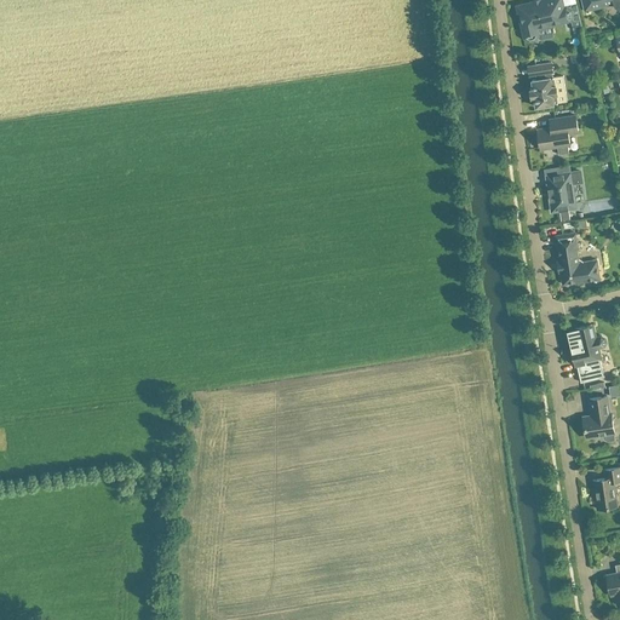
[(572,4),(568,9),(567,7),(563,7),(561,0),(544,0),(541,1),(540,0),(532,0),(533,3),(518,6),(526,36),(529,40),(535,39),(537,36),(541,39),(552,36),(555,34),(554,28),(556,22),(569,19),(572,29),(581,28),(575,3),(572,4)]
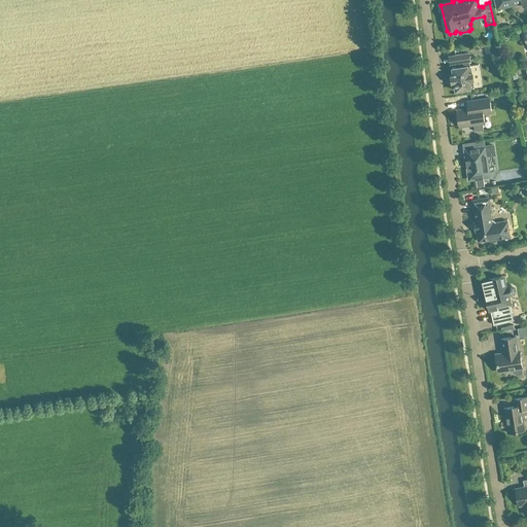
[(482,85),(479,64),(469,65),(469,61),(470,61),(468,53),(449,56),(451,64),(456,63),(457,67),(452,68),(453,75),(451,76),(452,83),(455,82),(456,91),(471,88),(475,88),(473,86),(482,85)]
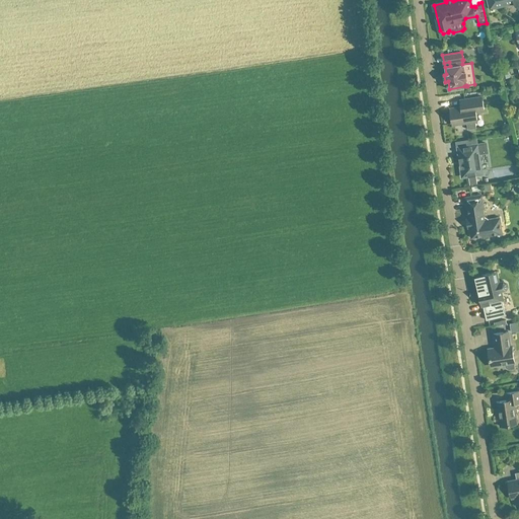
[(509,68),(502,70),(503,78),(510,76),(509,68)]
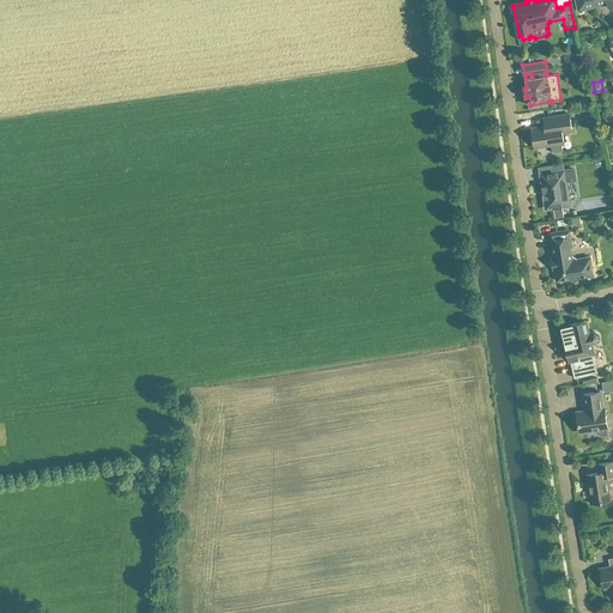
[(563,151),(560,133),(571,131),(569,114),(548,116),(550,126),(534,128),(536,146),(551,145),(552,152),(563,151)]
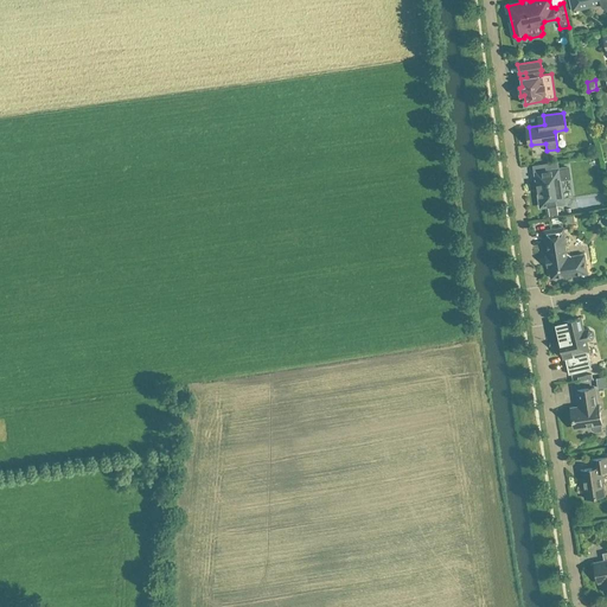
[(564,203),(561,180),(572,179),(569,167),(535,172),(541,206),(564,203)]
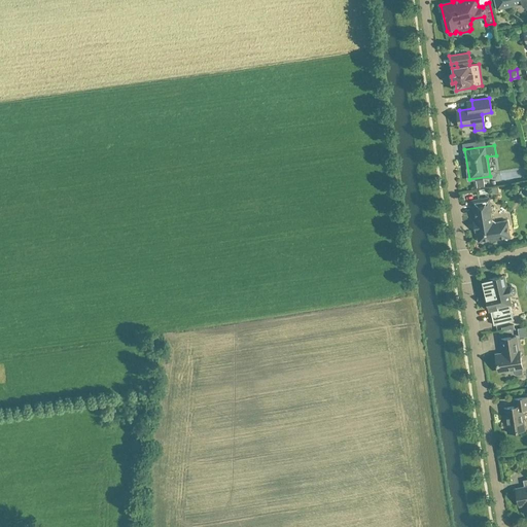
[(511,237),(507,220),(496,222),(492,219),(491,211),(489,198),(471,200),(473,214),(475,214),(476,221),(473,221),(476,232),(477,231),(478,238),(483,241),(511,237)]
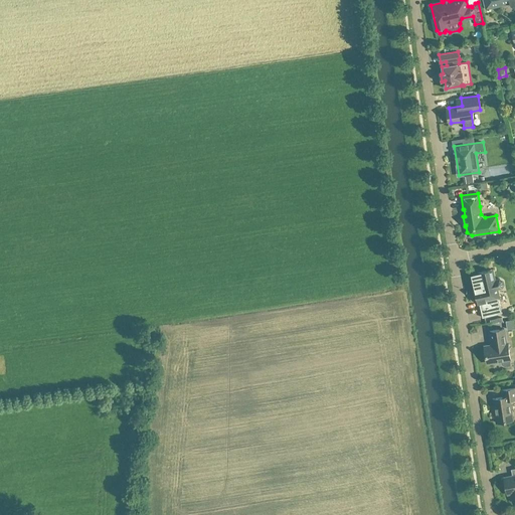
[(499,298),(497,290),(502,288),(504,285),(503,281),(500,278),(495,279),(492,269),(479,273),(479,274),(473,276),(476,289),(475,289),(478,303),(479,302),(483,317),(502,313),(498,298),(499,298)]
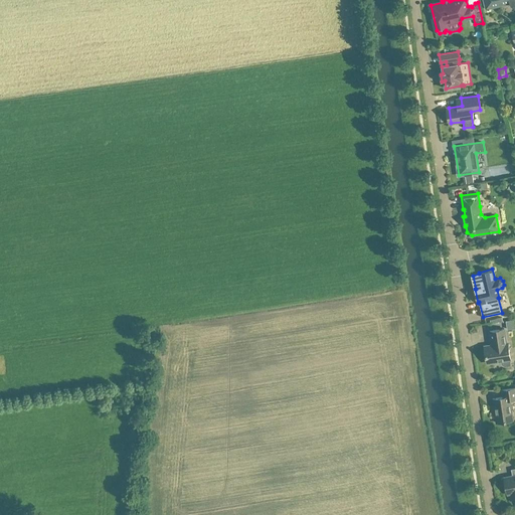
[(510,360),(508,342),(506,342),(504,329),(490,331),(492,345),(484,346),(486,356),(487,356),(488,363),(501,361),(502,363),(504,365),(510,364),(510,360)]
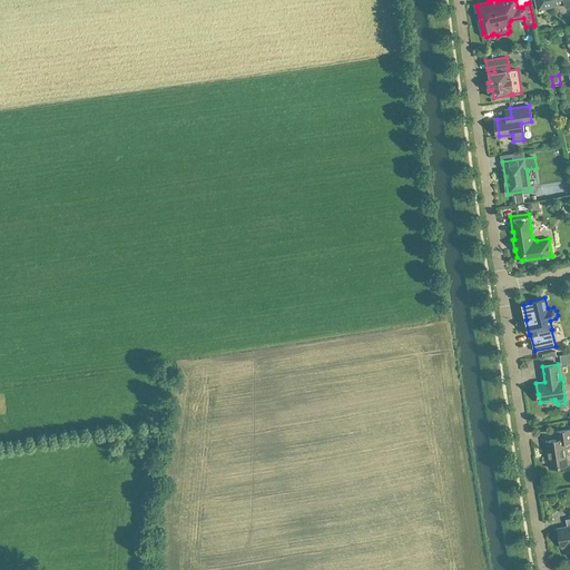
[(568,464),(564,442),(569,441),(569,429),(556,431),(557,439),(544,441),(549,468),(568,464)]
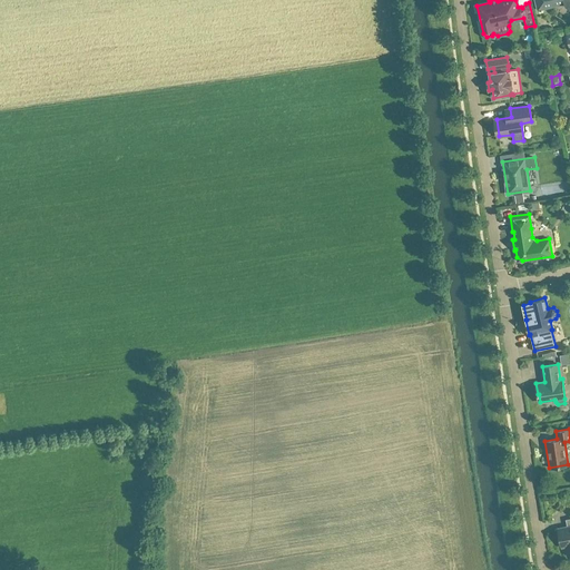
[(569,518),(569,526),(558,529),(561,547),(566,546),(568,557),(569,556),(569,518)]
